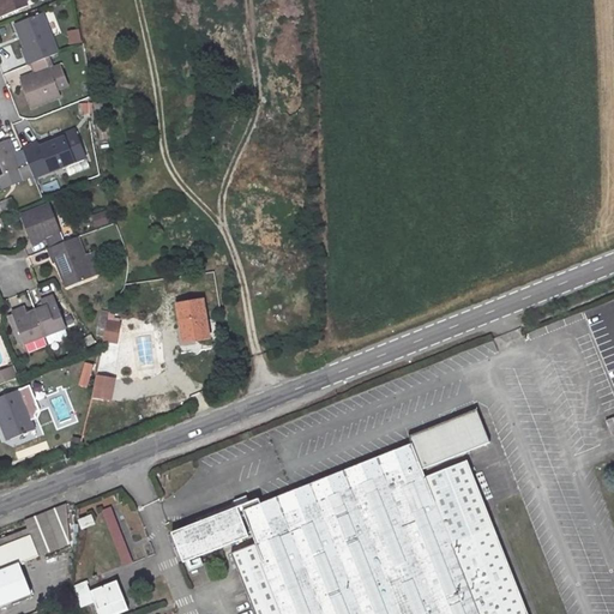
[(24,0),(0,0),(0,17),(28,6),(24,0)]
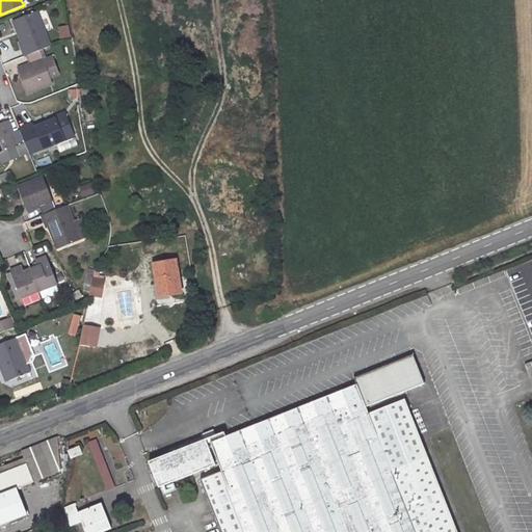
[(51,46),(36,11),(15,20),(16,22),(21,33),(19,34),(22,43),(20,44),(25,56),(27,56),(40,51),(42,50),(51,46)]
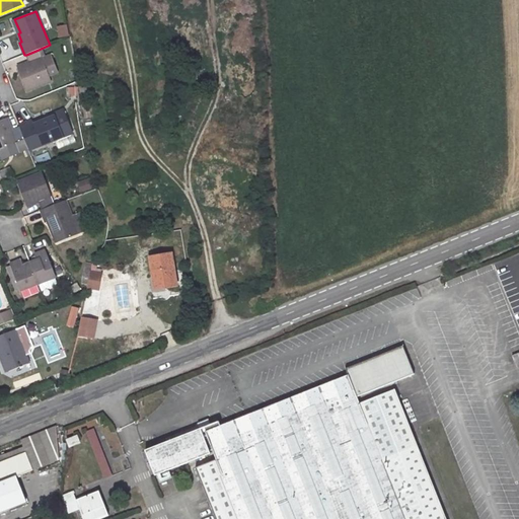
[(29,63),(17,68),(27,91),(52,81),(50,76),(43,59),(41,55),(39,50),(26,55),(29,63)]
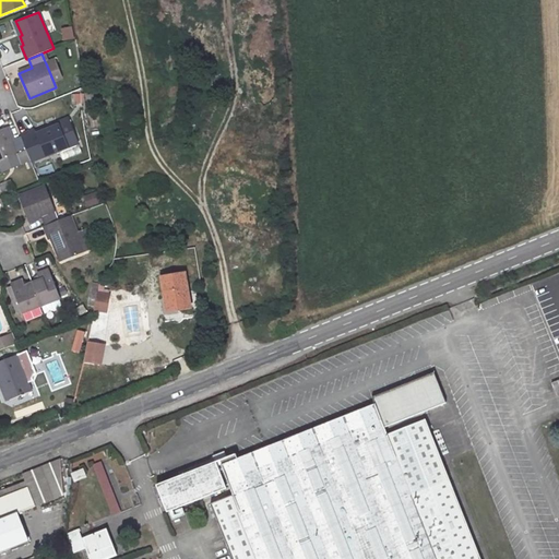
[(54,60),(46,63),(54,82),(60,79),(54,60)]
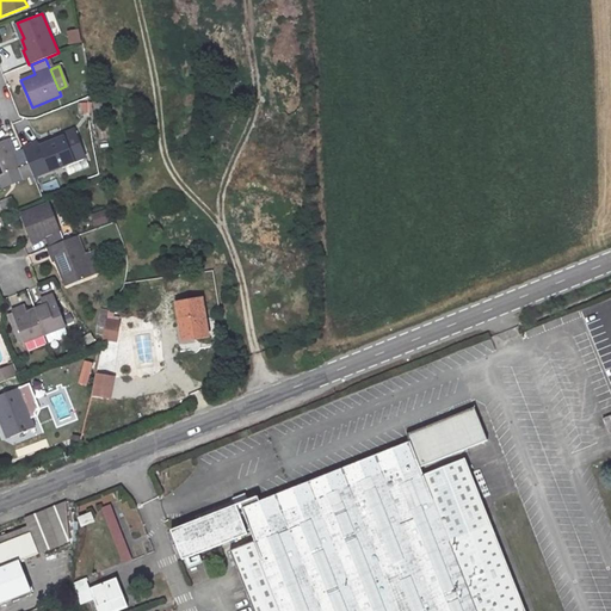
[(100,93),(92,96),(97,123),(105,121),(100,93)]
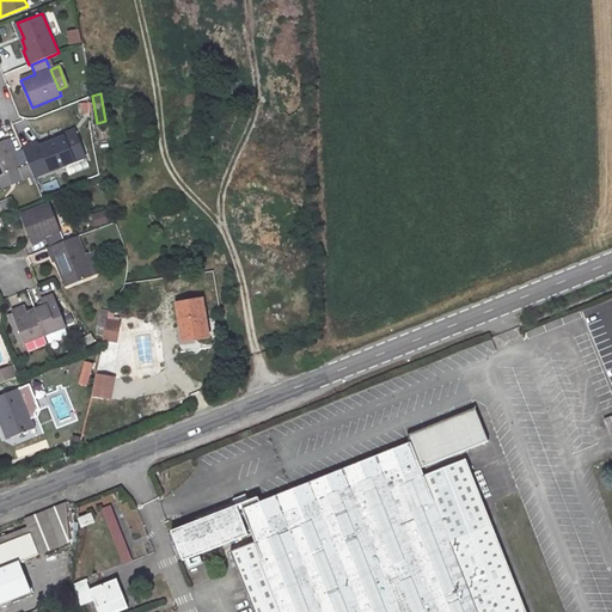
[(37,141),(23,147),(23,150),(29,165),(34,176),(35,177),(86,157),(75,129),(62,135),(63,136),(49,142),(48,140),(38,145),(37,141)]
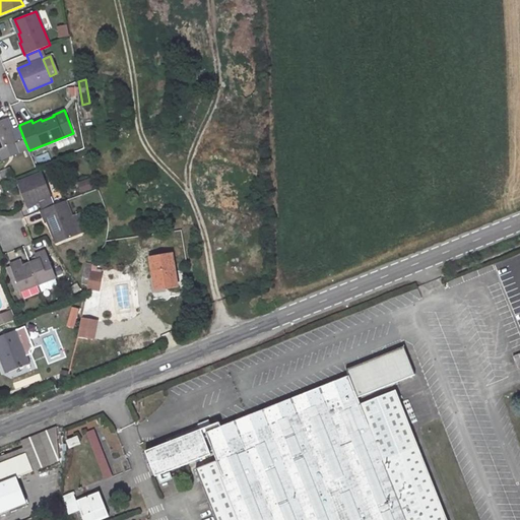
[(6,119),(0,121),(0,149),(16,143),(19,153),(28,149),(24,140),(19,127),(11,131),(6,119)]
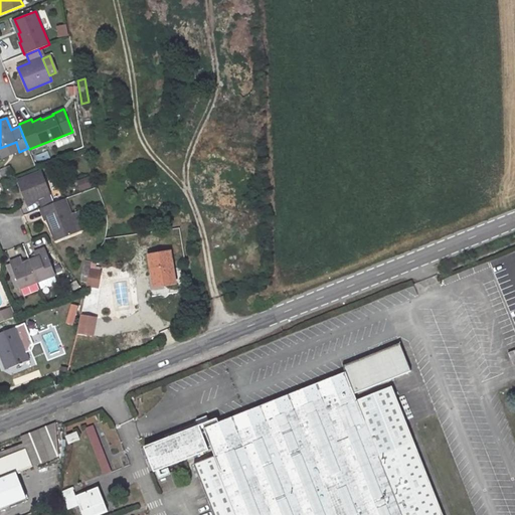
[(41,171),(17,181),(26,204),(27,203),(38,199),(38,201),(41,208),(54,203),(41,171)]
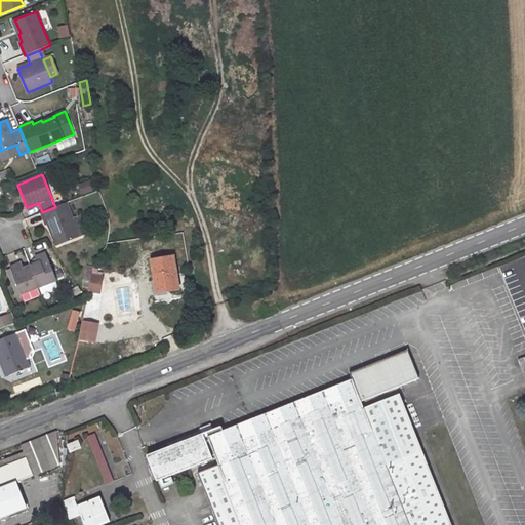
[(42,212),(40,213),(45,226),(48,225),(51,233),(53,233),(58,244),(58,245),(80,237),(66,203),(55,207),(42,212)]
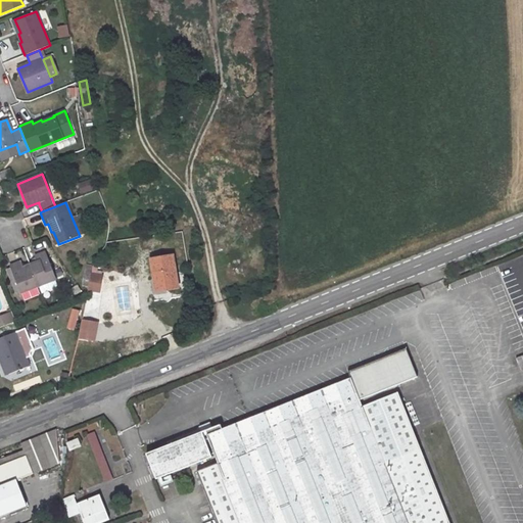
[(56,279),(46,252),(35,256),(37,263),(31,265),(39,286),(56,279)]
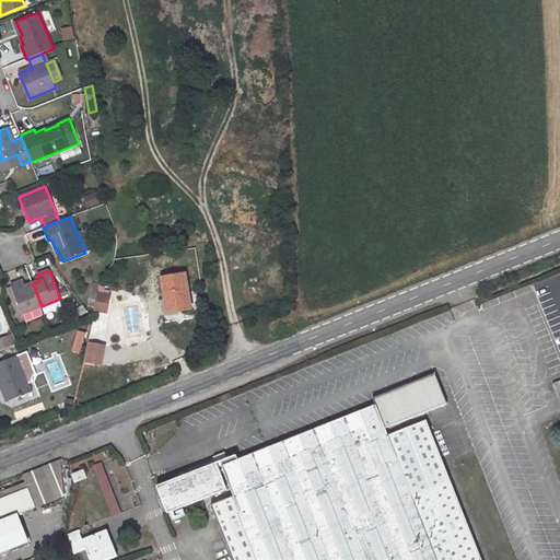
[(190,308),(185,273),(162,278),(165,300),(167,313),(182,311),(190,308)]
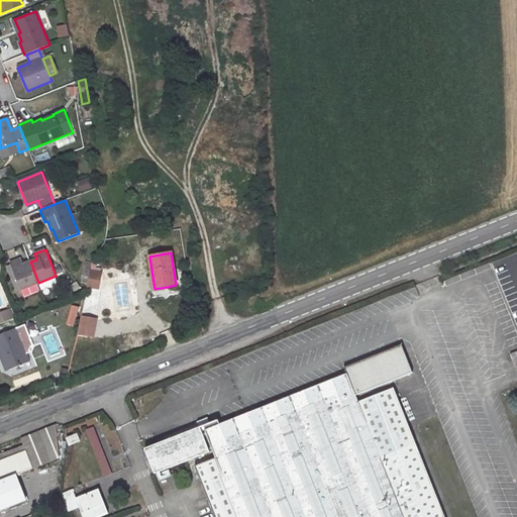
[(38,283),(30,262),(23,265),(21,260),(10,264),(20,290),(38,283)]
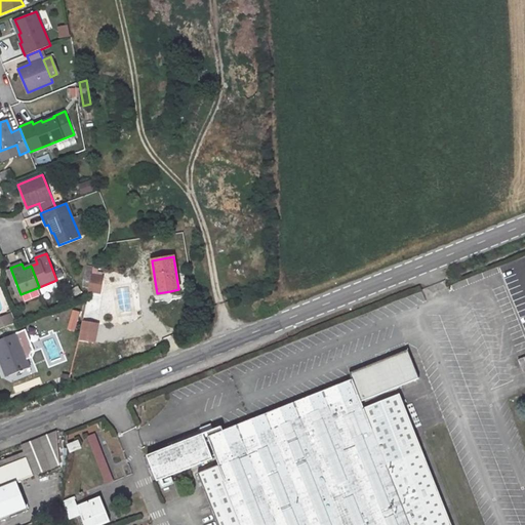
[(155,281),(153,281),(155,296),(170,293),(170,291),(157,293),(155,281)]
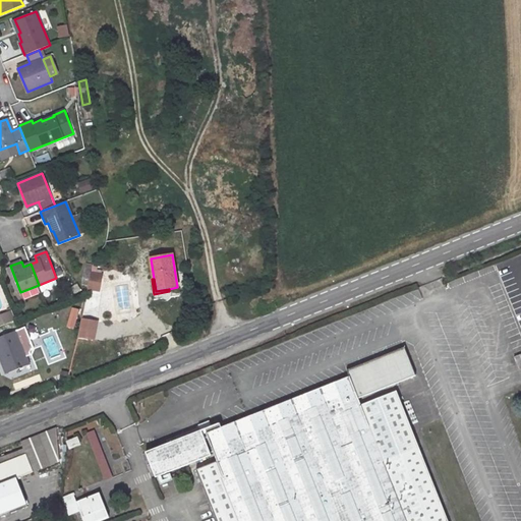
[(12,311),(0,316),(0,326),(15,321),(12,311)]
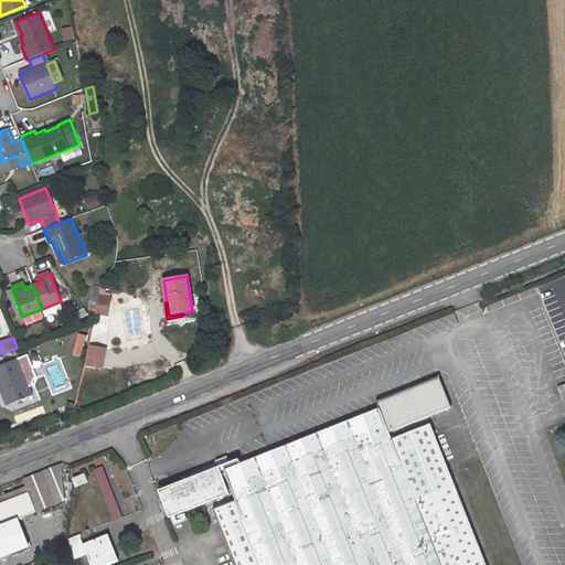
[(28,354),(0,365),(0,387),(1,392),(3,391),(9,403),(9,405),(32,395),(29,387),(21,369),(31,364),(28,354)]
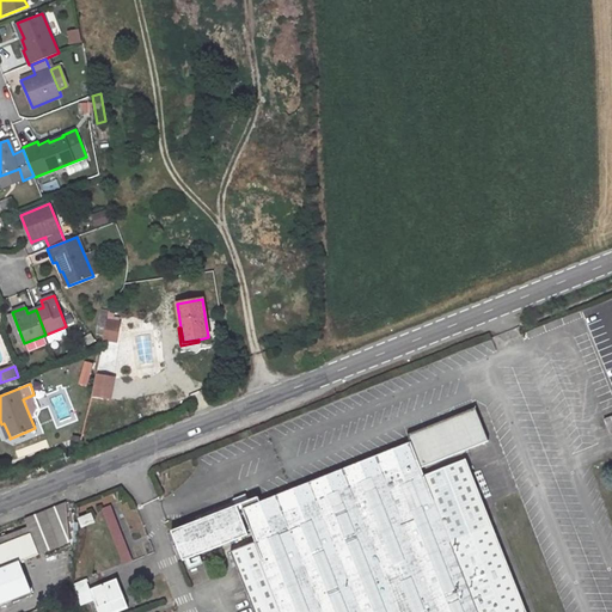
[(34,395),(23,399),(31,420),(37,417),(36,414),(37,410),(40,409),(34,395)]
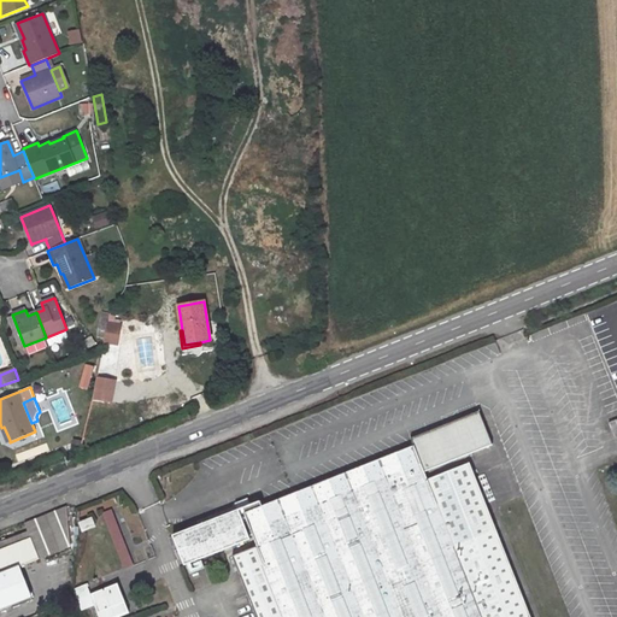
[(238,510),(172,536),(184,565),(250,540),(248,536),(247,533),(251,532),(253,535),(257,546),(233,557),(256,616),(530,616),(469,463),(428,480),(424,472),(493,445),(479,411),(411,439),(413,446),(262,506),(260,501),(250,505),(238,510)]
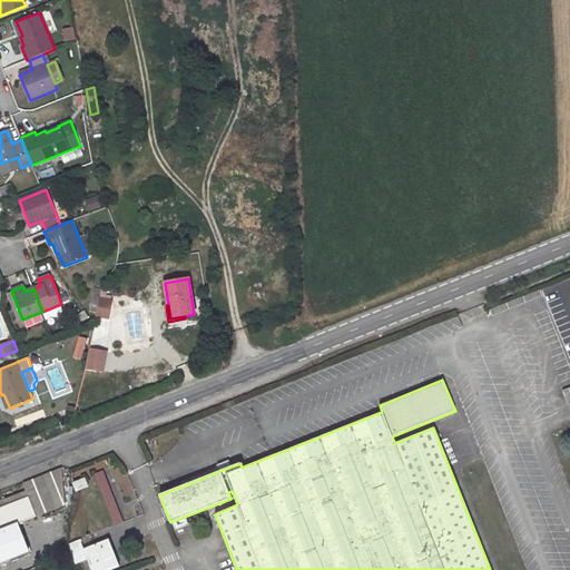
[(47,400),(48,397),(48,396),(48,393),(46,390),(42,389),(39,389),(37,389),(40,395),(33,399),(35,401),(36,402),(38,403),(40,403),(42,403),(45,402),(47,400)]
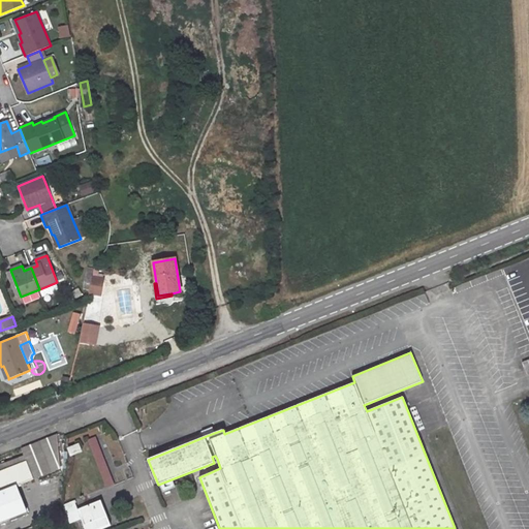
[(212,428),(201,432),(204,437),(214,433),(212,428)]
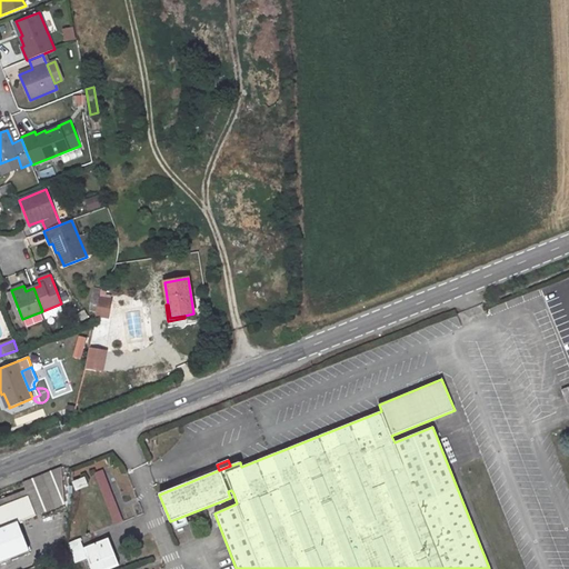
[(95,473),(115,526),(122,522),(101,470),(95,473)]
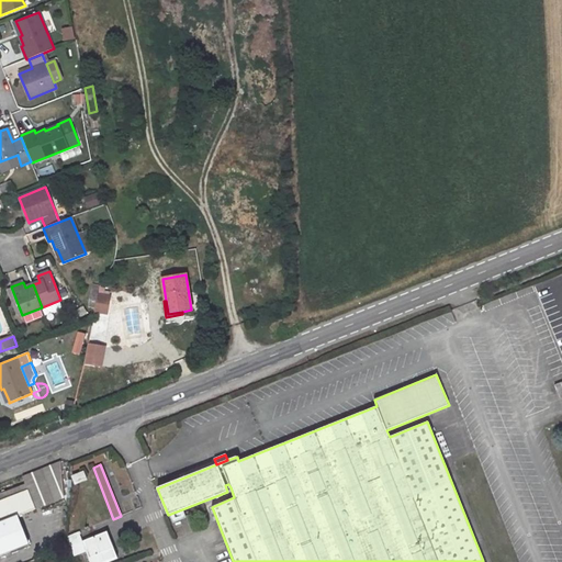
[(83,472),(71,476),(75,484),(86,480),(83,472)]
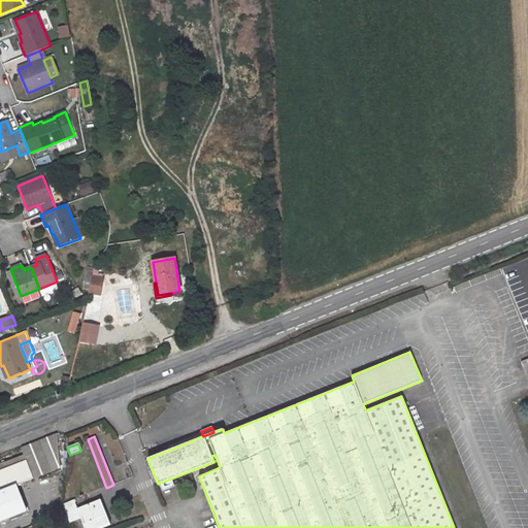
[(24,455),(0,464),(0,470),(26,461),(24,455)]
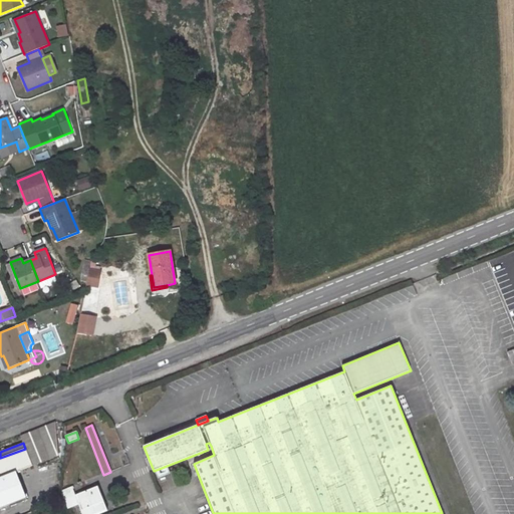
[(25,449),(0,458),(0,507),(25,497),(16,472),(32,466),(25,449)]
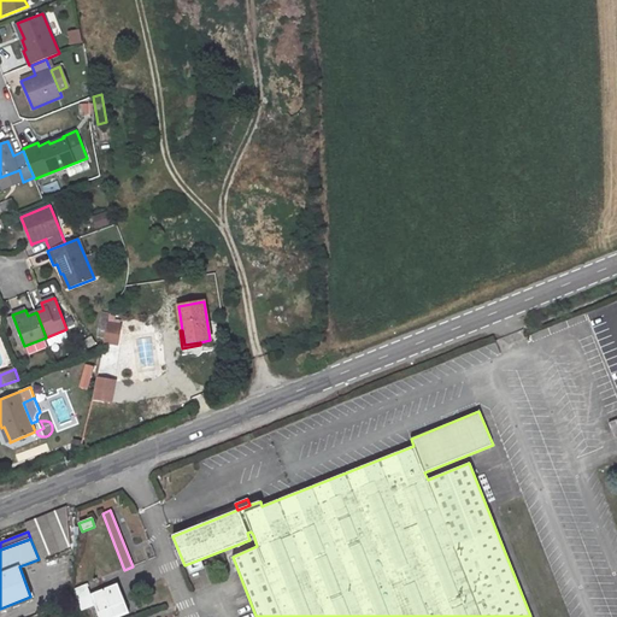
[(86,585),(72,589),(81,611),(94,605),(99,616),(118,616),(129,613),(119,589),(116,591),(113,586),(90,594),(86,585)]
